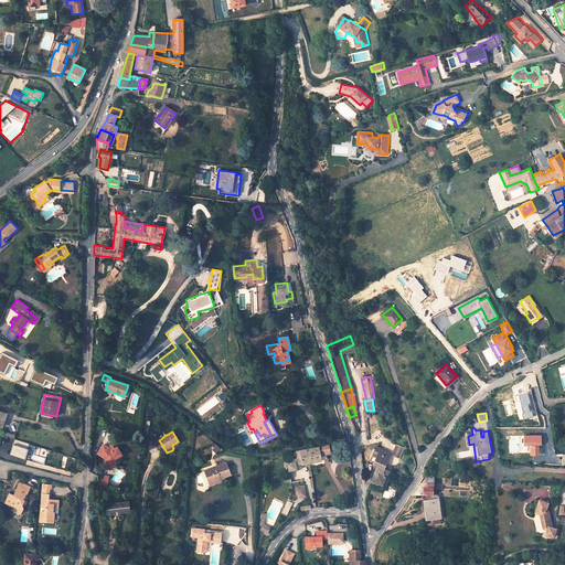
[(158,438),(152,440),(158,450),(163,447),(159,440),(158,438)]
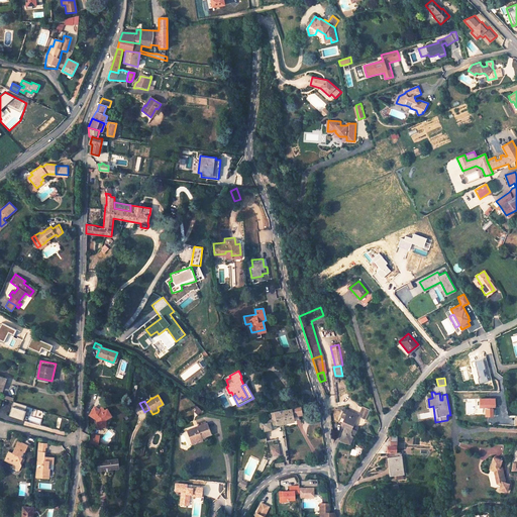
[(22,420),(27,406),(13,402),(8,416),(22,420)]
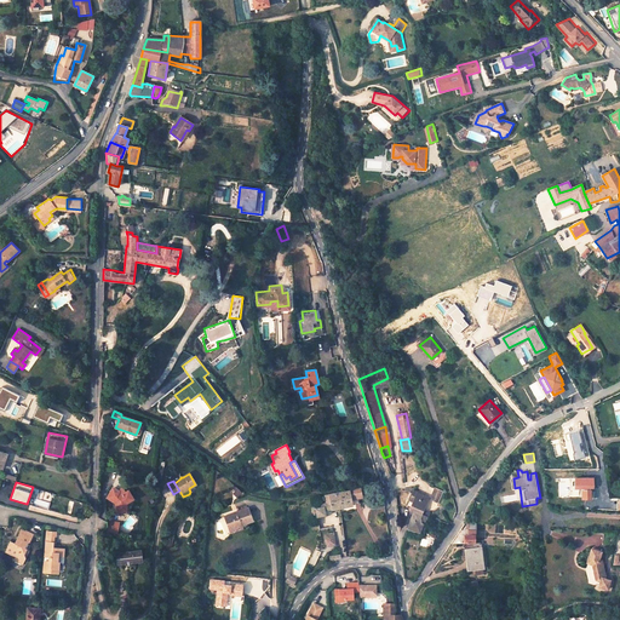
[(231,492),(237,498),(242,493),(236,487),(231,492)]
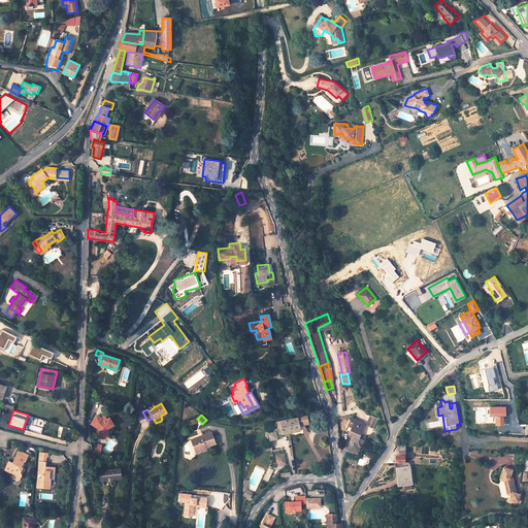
[(305,415),(287,419),(289,432),(300,430),(299,424),(307,422),(305,415)]
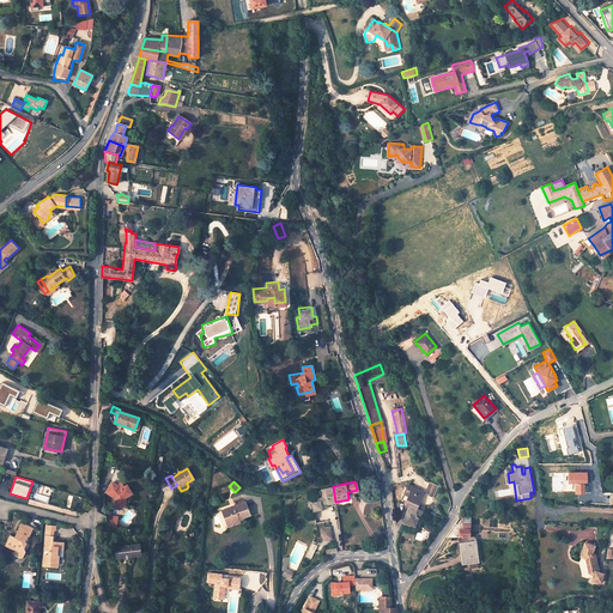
[(438,486),(430,481),(426,490),(435,493),(438,486)]
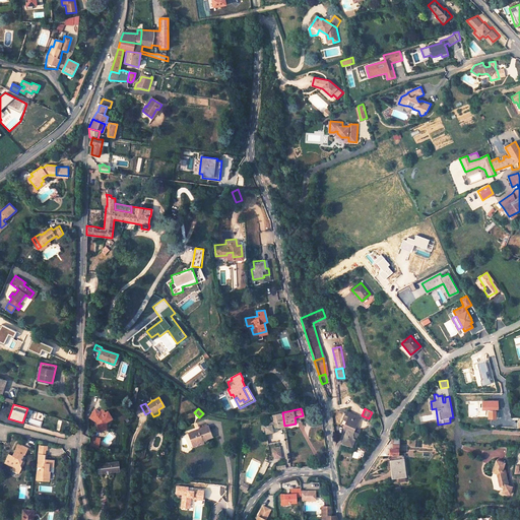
[(98,429),(106,428),(106,421),(112,417),(108,410),(102,414),(93,410),(89,417),(95,420),(96,420),(98,420),(99,423),(98,423),(98,429)]
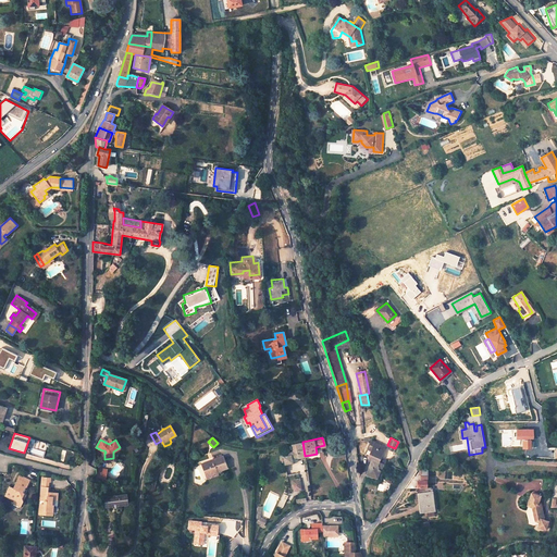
[(372,441),(369,448),(372,450),(369,457),(369,458),(372,460),(380,462),(382,463),(385,465),(386,460),(381,458),(385,447),(372,441)]
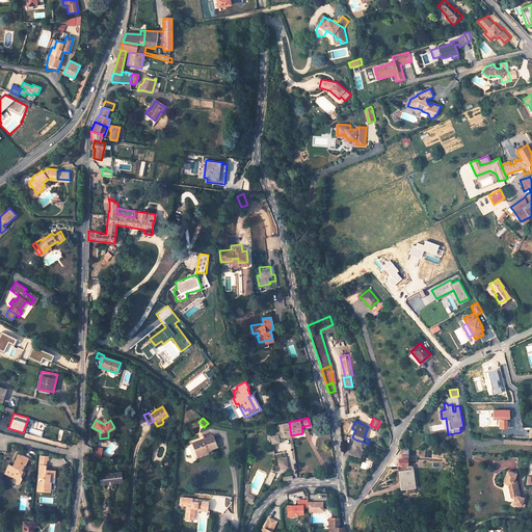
[(291,435),(289,422),(278,424),(280,431),(274,432),(274,434),(270,435),(271,443),(278,442),(277,437),(284,436),(291,435)]
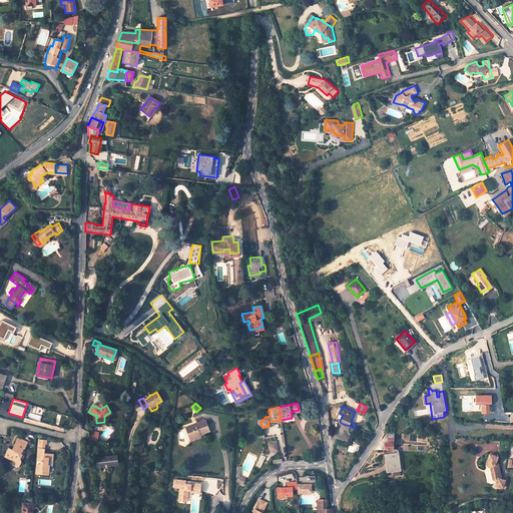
[(186,427),(189,435),(199,432),(200,433),(200,434),(210,430),(206,419),(196,423),(196,424),(194,425),(194,424),(186,427)]
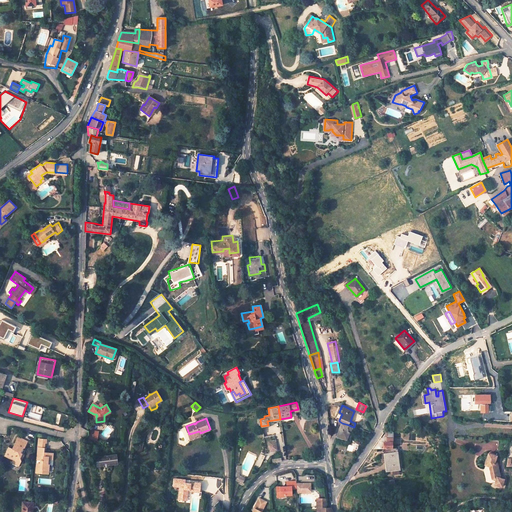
[(347,431),(349,425),(342,423),(337,436),(347,440),(349,432),(347,431)]
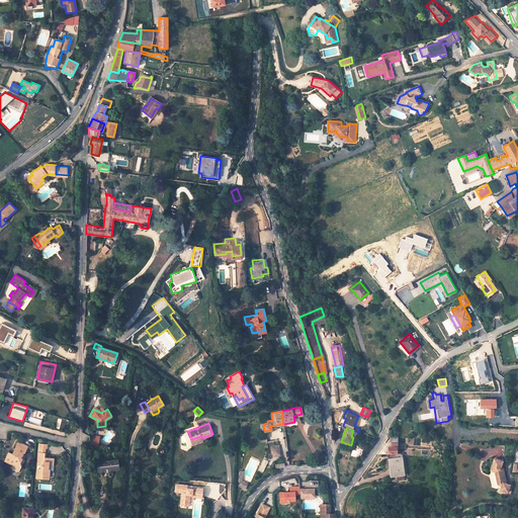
[(391,447),(390,447),(390,453),(398,454),(399,443),(399,436),(393,436),(392,441),(392,443),(392,447),(391,447)]
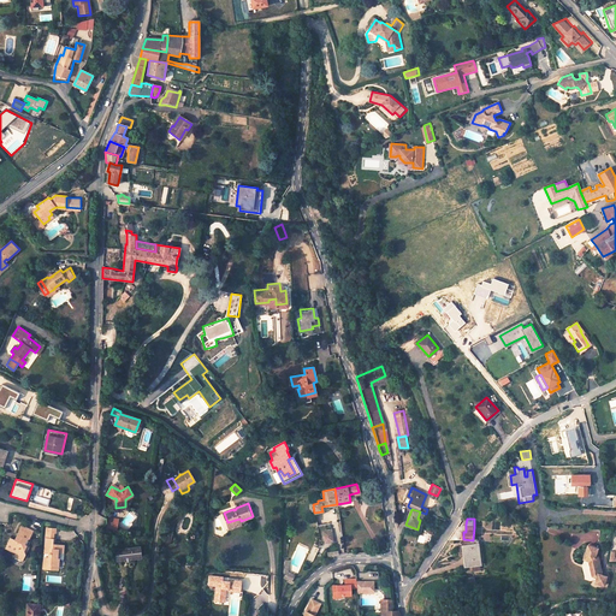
[(22,526),(18,535),(21,537),(18,542),(17,542),(11,539),(6,549),(16,554),(15,557),(23,561),(23,555),(27,546),(25,545),(28,540),(30,539),(34,532),(22,526)]
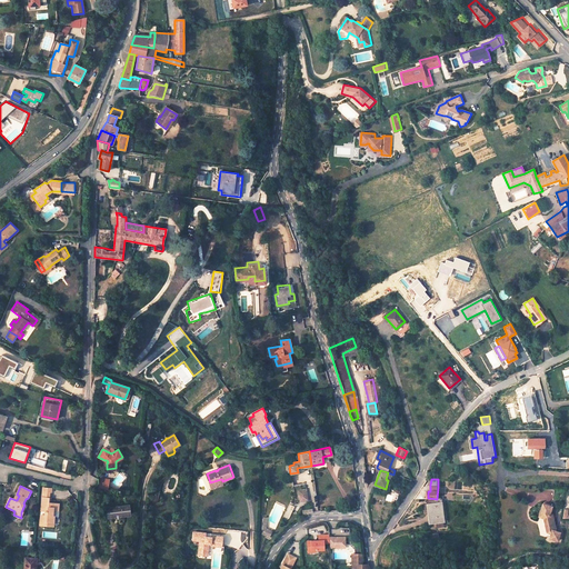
[(306,489),(298,490),(300,505),(308,503),(306,489)]
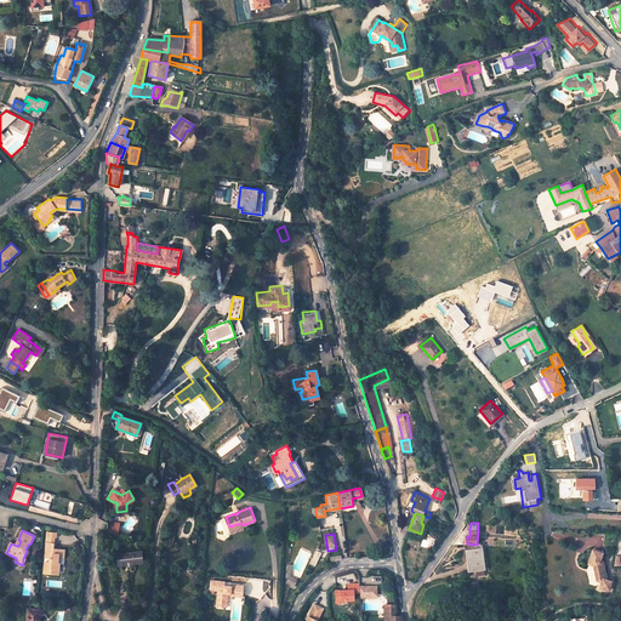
[(64,558),(66,551),(55,550),(55,545),(47,543),(46,552),(47,552),(47,558),(50,559),(50,563),(46,563),(45,574),(60,575),(60,564),(58,564),(60,558),(64,558)]
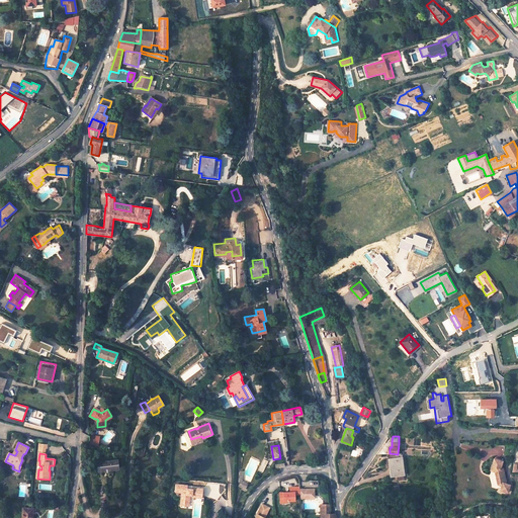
[(391,455),(391,459),(391,467),(392,477),(397,477),(403,477),(404,477),(403,459),(403,455),(391,455)]
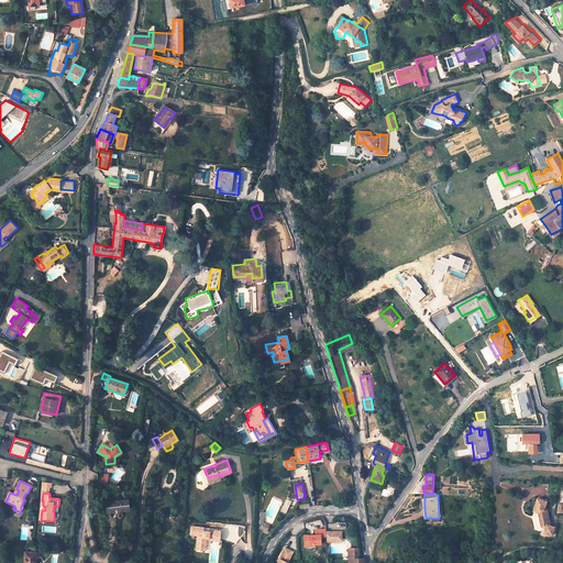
[(105,501),(107,512),(113,511),(116,509),(117,509),(119,510),(129,509),(129,498),(105,501)]
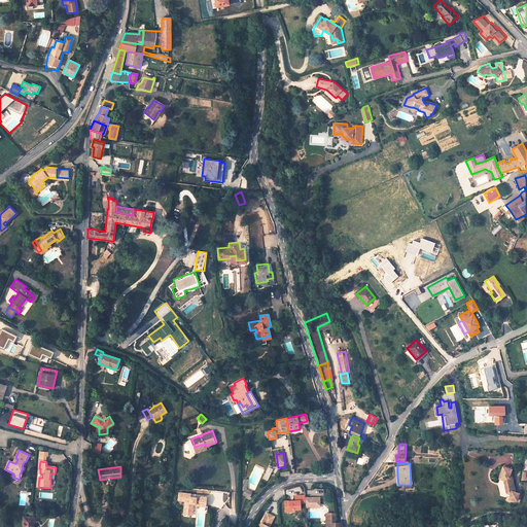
[(511,469),(502,467),(499,479),(503,480),(506,493),(511,494),(510,498),(517,500),(519,493),(515,492),(511,477),(508,476),(511,469)]
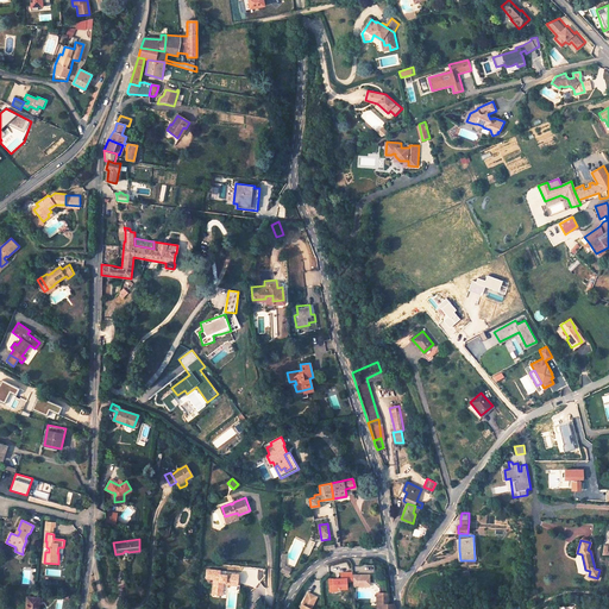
[(286,564),(282,565),(284,566),(282,570),(289,573),(293,567),(286,564)]
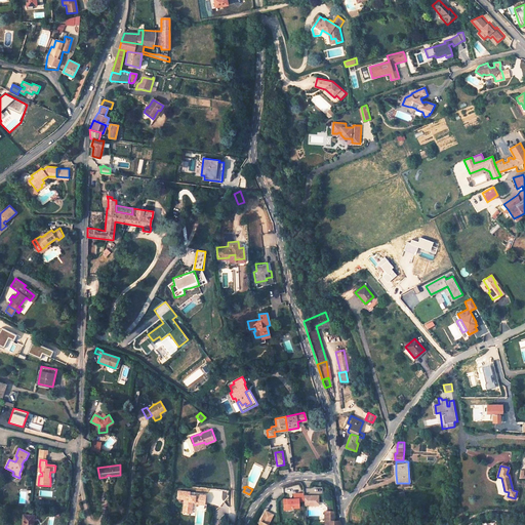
[(186,498),(184,512),(193,513),(194,501),(196,501),(196,502),(206,503),(207,494),(196,493),(196,495),(191,494),(190,498),(186,498)]
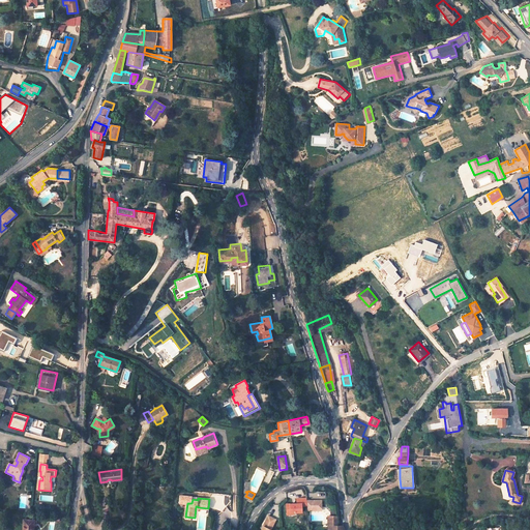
[(286,504),(286,514),(290,514),(290,512),(301,512),(301,506),(306,506),(306,499),(296,499),(296,504),(286,504)]
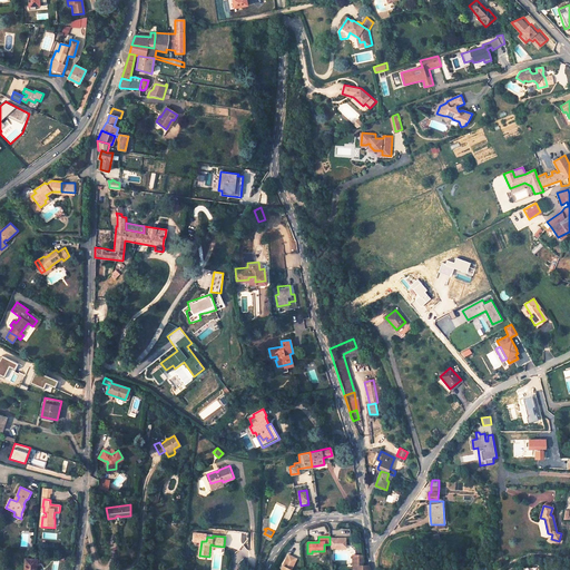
[(345,548),(345,539),(330,540),(331,549),(345,548)]
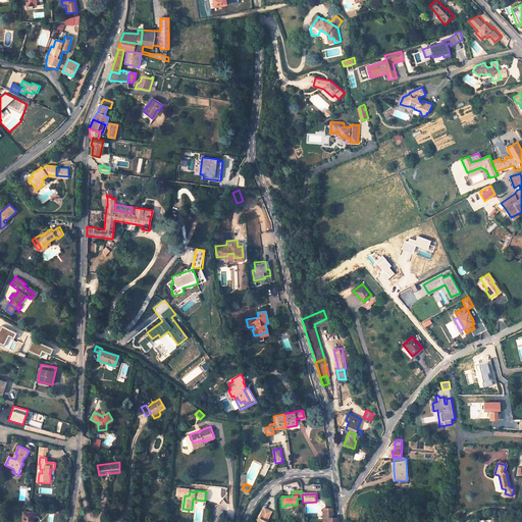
[(265,521),(270,512),(263,509),(256,521),(265,521)]
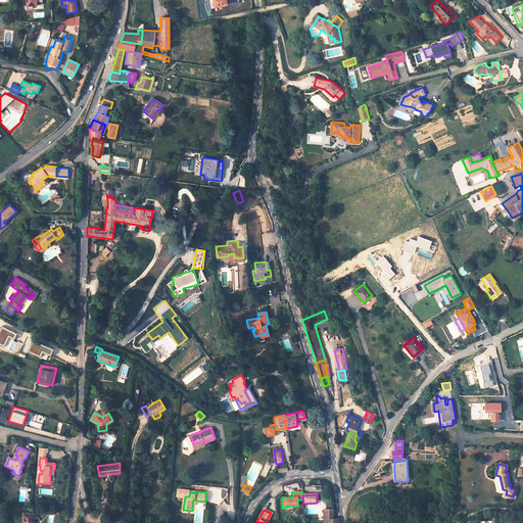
[(337,522),(337,518),(335,518),(335,516),(335,510),(327,510),(328,522),(330,522),(332,522),(331,522),(337,522)]
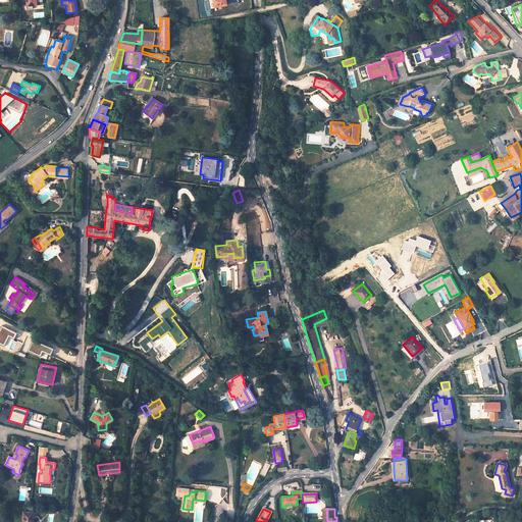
[(33,521),(34,514),(23,513),(22,521),(33,521)]
